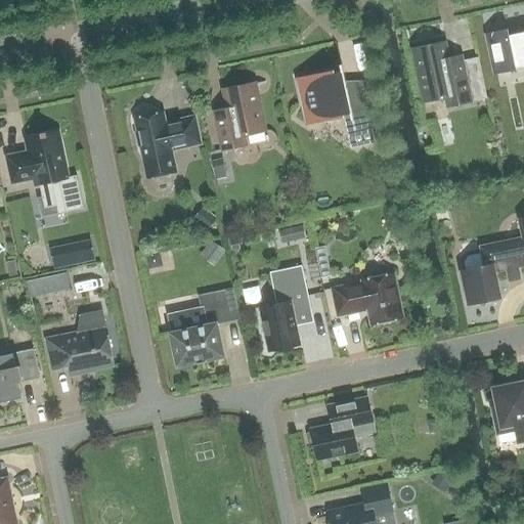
[(523,32),(509,36),(507,30),(485,34),(494,75),(516,71),(516,69),(523,66),(523,32)]
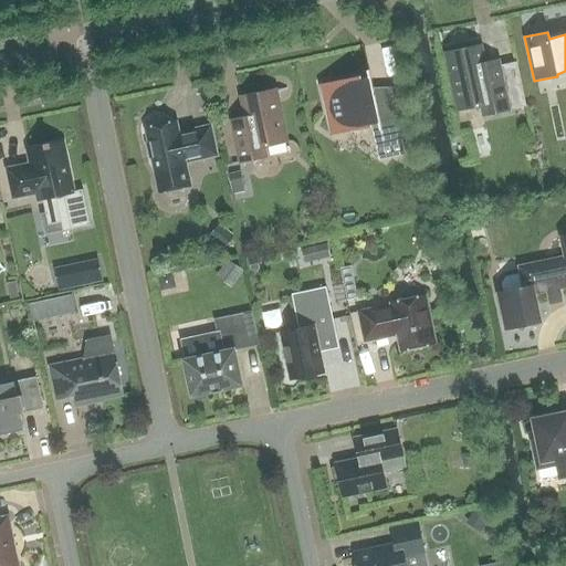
[(479,105),(482,116),(525,106),(515,63),(501,66),(500,61),(484,64),(481,46),(446,53),(458,109),(479,105)]
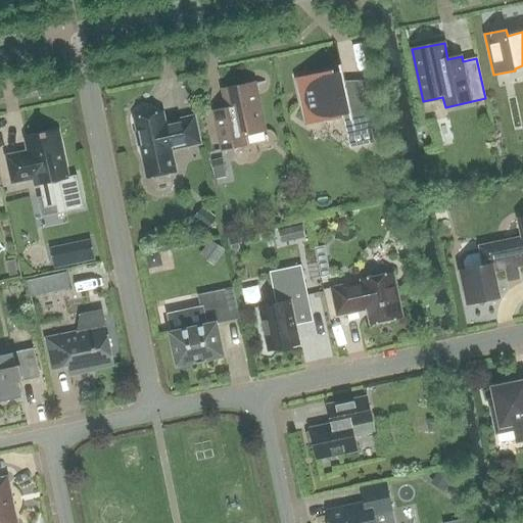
[(346,93),(340,64),(339,64),(340,68),(294,79),(304,126),(350,115),(353,133),(375,129),(367,89),(346,93)]
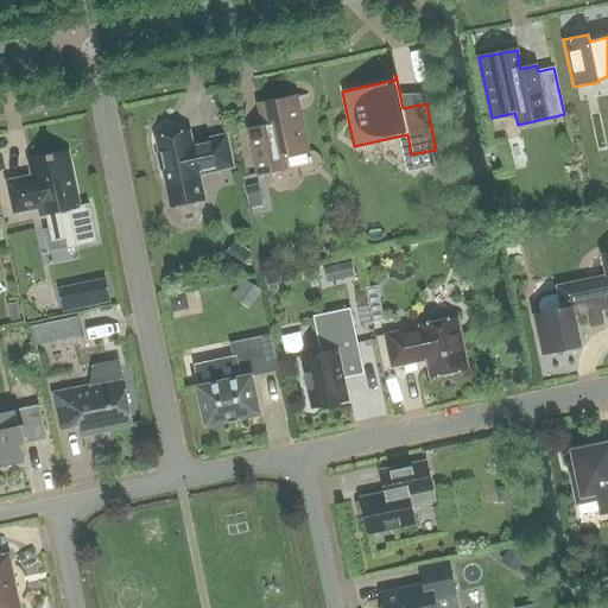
[(308,152),(296,97),(259,105),(263,127),(247,131),(257,175),(286,169),(284,157),(308,152)]
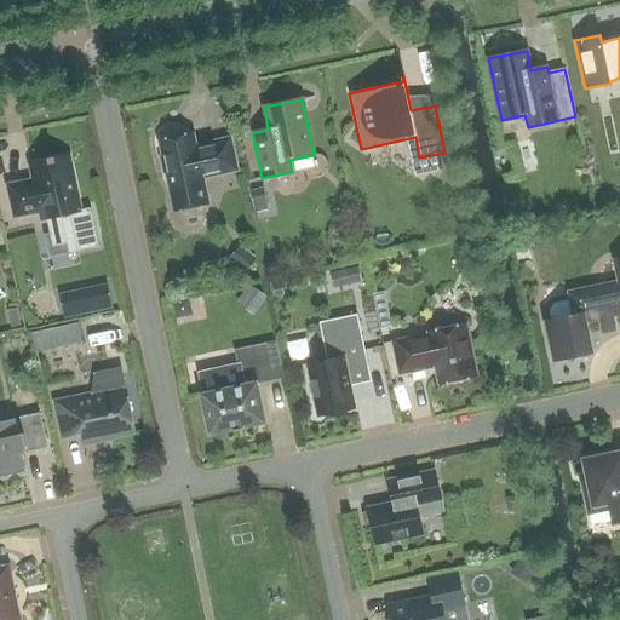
[(195,145),(193,133),(159,141),(162,158),(159,158),(162,173),(166,172),(174,213),(208,206),(202,178),(237,171),(230,138),(195,145)]
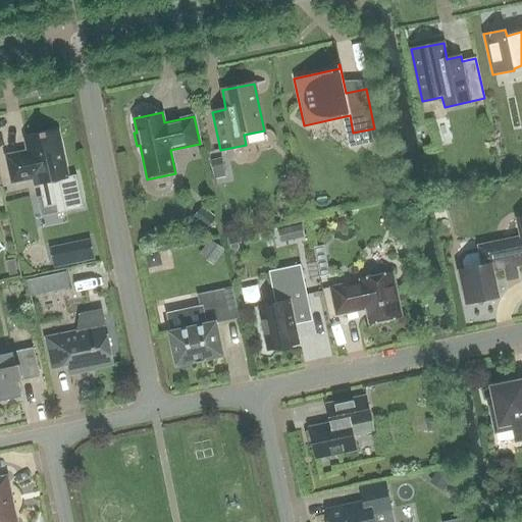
[(28,152),(6,156),(12,183),(34,177),(35,186),(39,185),(44,208),(62,204),(64,212),(84,208),(76,175),(67,176),(57,129),(24,137),(28,152)]
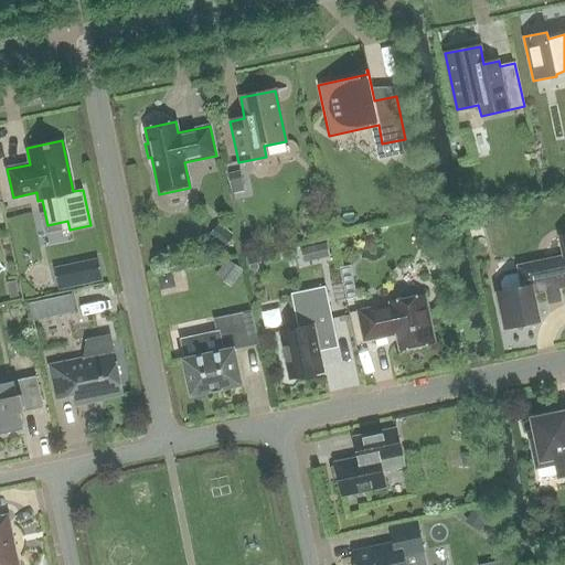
[(223,249),(234,236),(219,224),(208,237),(223,249)]
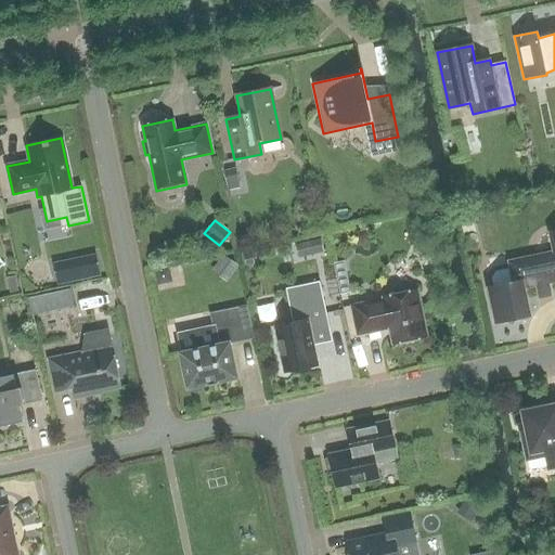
[(492,286),(488,287),(495,323),(505,321),(512,325),(516,319),(530,315),(525,288),(536,286),(537,293),(550,291),(549,284),(554,282),(554,231),(549,232),(553,252),(508,261),(510,269),(495,272),(491,279),(492,286)]
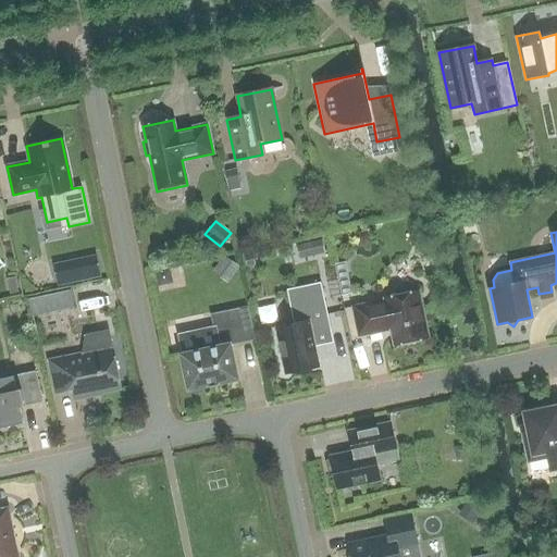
[(103,254),(58,259),(61,282),(106,276),(103,254)]
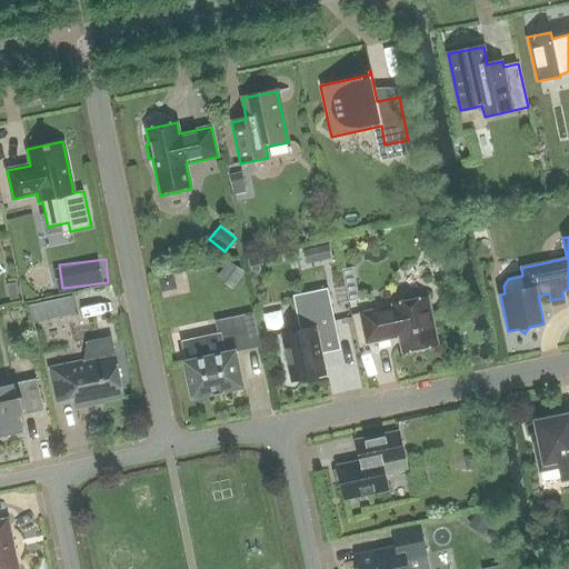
[(217,278),(232,289),(245,272),(229,261),(217,278)]
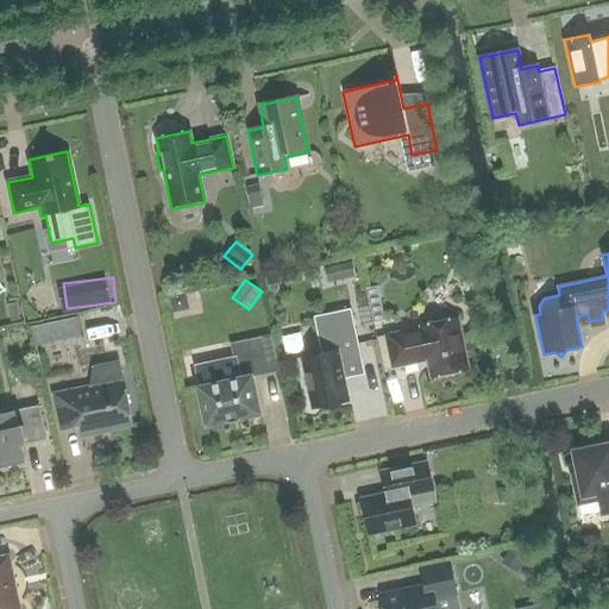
[(350,309),(313,318),(321,353),(301,358),(312,409),(349,401),(341,364),(362,360),(350,309)]
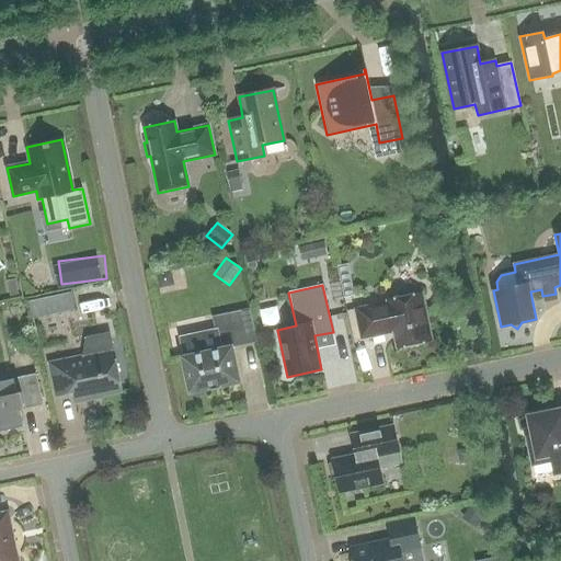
[(33,299),(38,317),(80,306),(75,288),(33,299)]
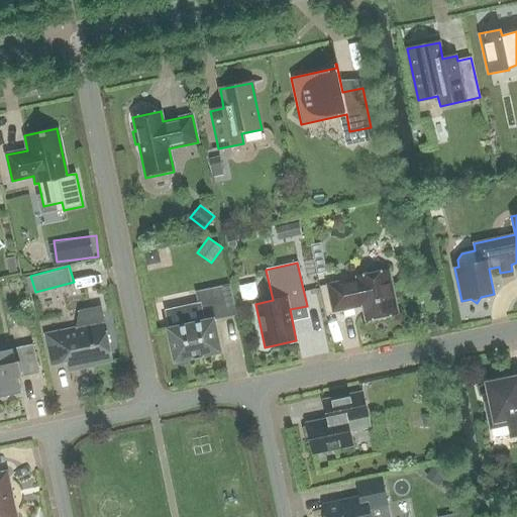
[(363,306),(366,320),(397,314),(388,271),(356,277),(356,279),(327,285),(333,312),(363,306)]
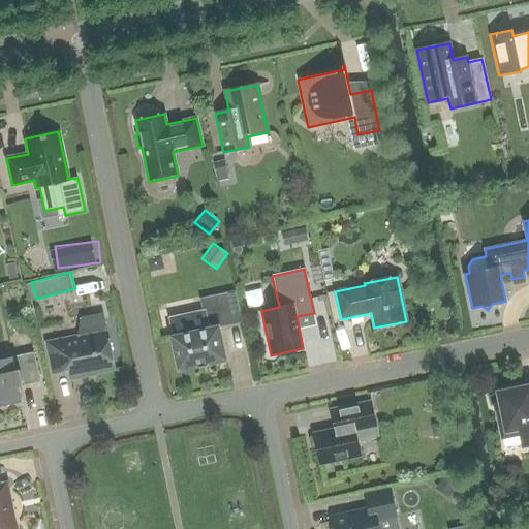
[(204,312),(169,319),(173,336),(170,336),(179,371),(180,371),(185,374),(190,372),(193,368),(196,367),(196,368),(209,366),(209,365),(226,361),(219,327),(241,322),(235,292),(200,300),(204,312)]
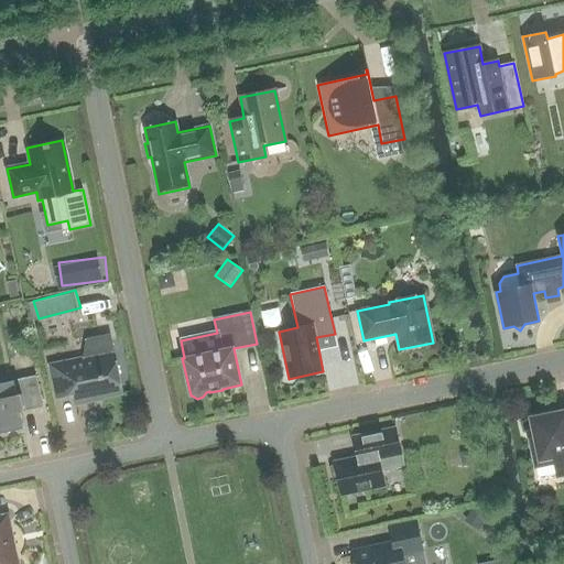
[(121,391),(115,356),(116,356),(111,334),(86,339),(84,357),(49,365),(56,398),(73,394),(75,405),(94,401),(94,397),(121,391)]
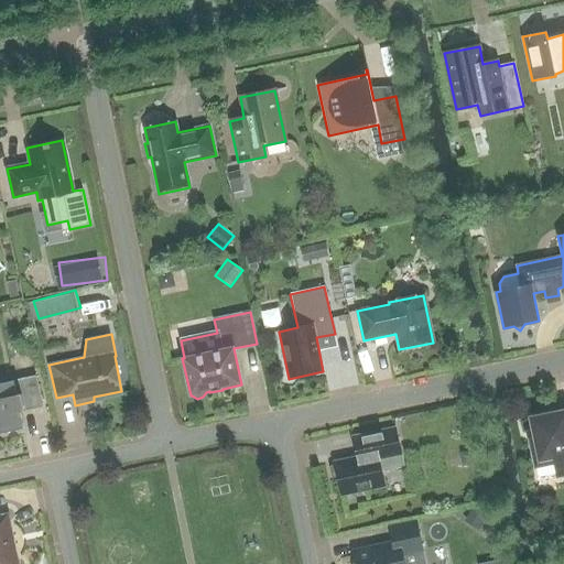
[(0,433),(24,429),(20,412),(42,407),(35,376),(0,383),(0,433)]
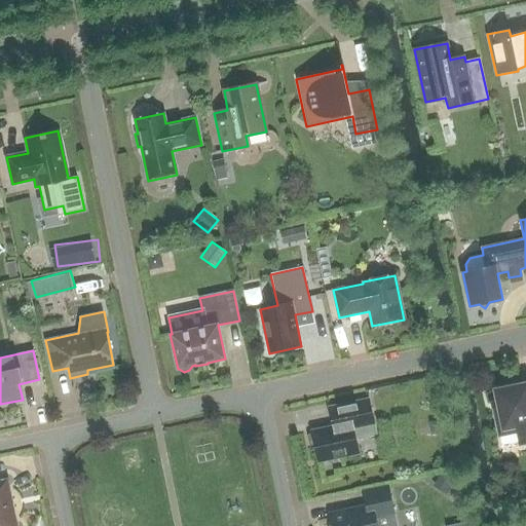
[(525,378),(511,381),(512,386),(495,390),(498,409),(493,410),(499,436),(516,433),(518,442),(525,440),(525,378)]
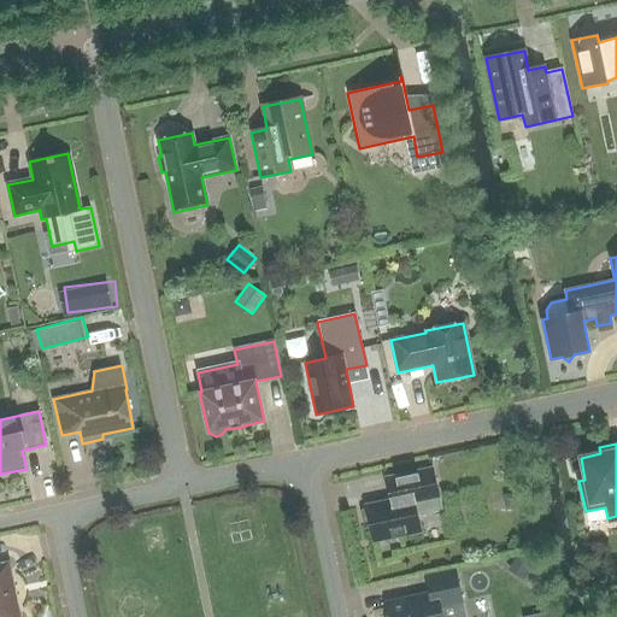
[(432,474),(400,480),(387,483),(391,500),(365,505),(366,510),(362,512),(364,522),(369,522),(374,542),(422,533),(418,516),(440,511),(432,474)]
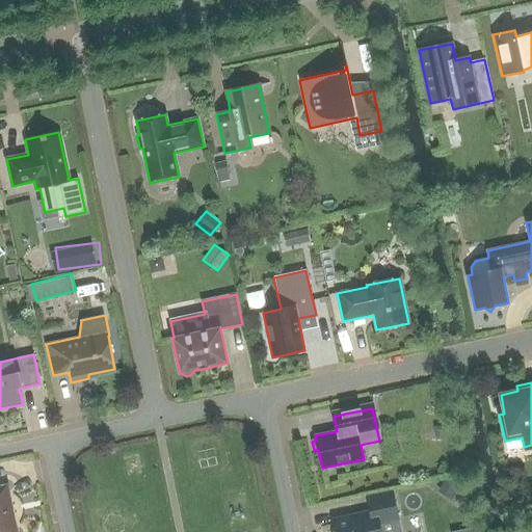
[(0,531),(16,531),(6,486),(0,487),(0,531)]
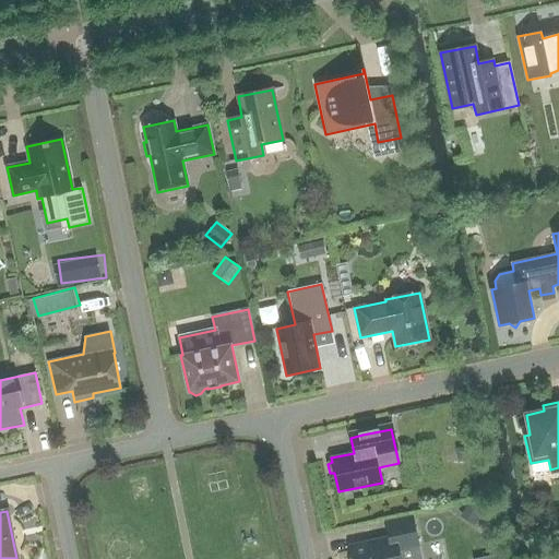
[(400,558),(397,550),(418,546),(413,518),(385,524),(389,539),(349,547),(353,558),(351,558),(400,558)]
